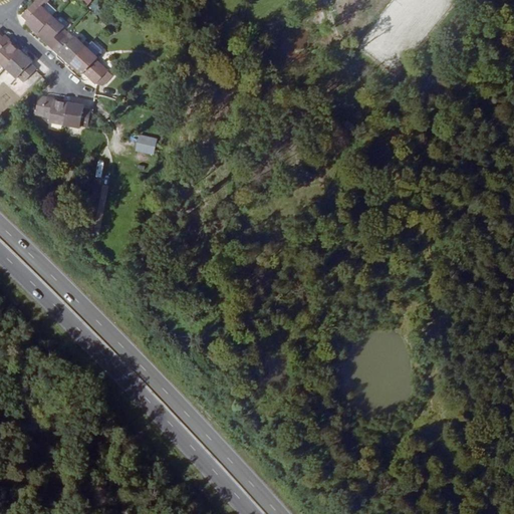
[(53,18),(41,7),(47,0),(46,0),(37,0),(23,16),(28,21),(27,22),(39,33),(53,18)]
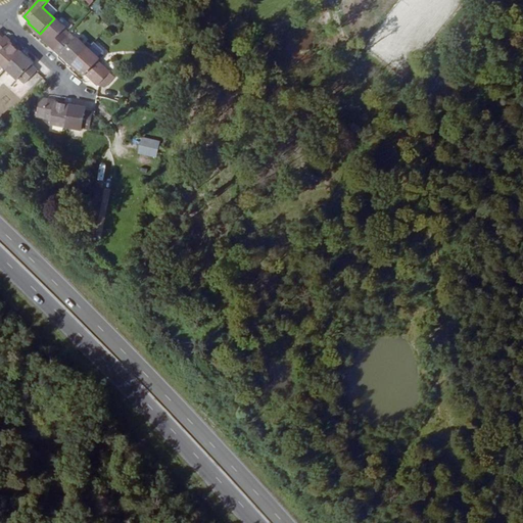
[(63,32),(65,30),(54,18),(40,34),(51,45),(50,46),(54,51),(67,36),(63,32)]
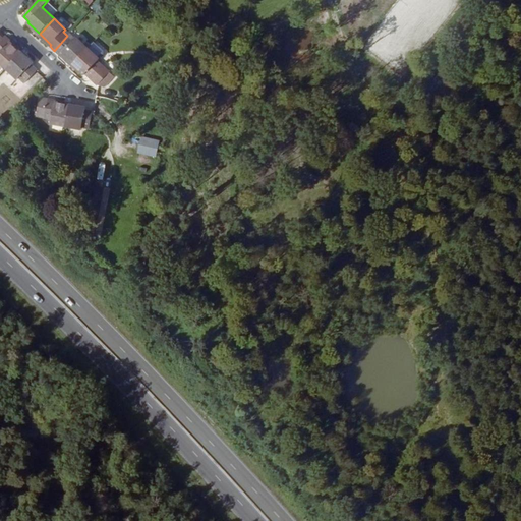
[(72,65),(87,50),(74,38),(72,41),(67,36),(54,51),(59,55),(60,54),(72,65)]
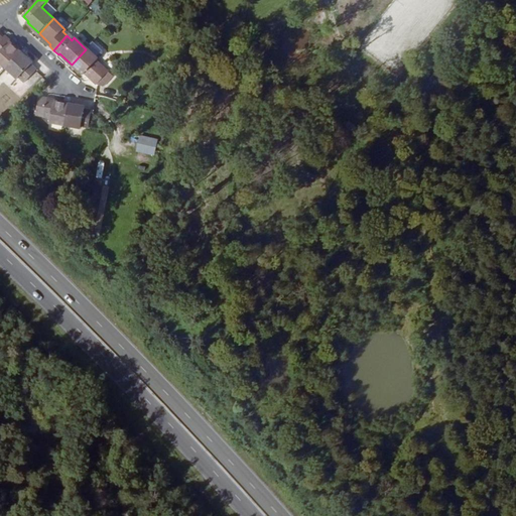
[(6,36),(3,39),(0,36),(0,62),(6,69),(21,52),(10,42),(11,40),(6,36)]
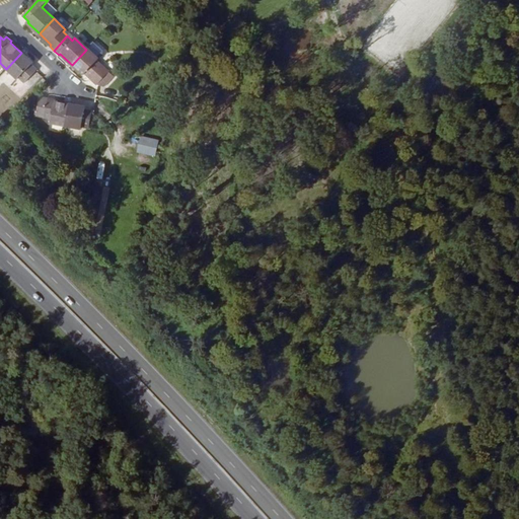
[(92,43),(86,50),(98,60),(102,55),(102,52),(92,43)]
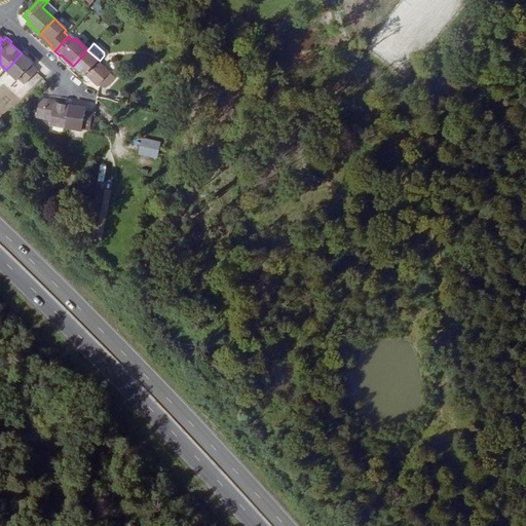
[(110,73),(98,62),(100,61),(87,50),(73,66),(85,76),(86,76),(98,86),(110,73)]
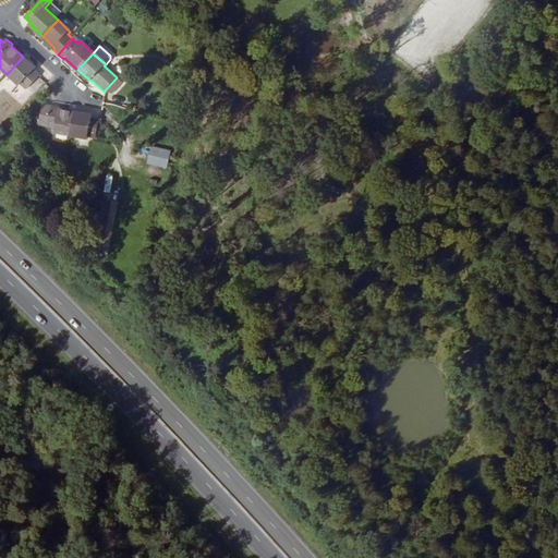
[(20,86),(21,84),(26,89),(39,75),(34,71),(35,69),(23,57),(7,74),(20,86)]
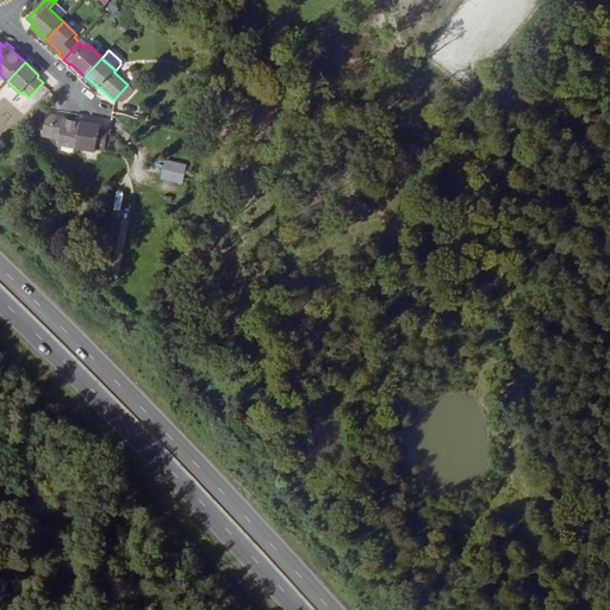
[(128,85),(113,100),(122,101),(134,89),(128,85)]
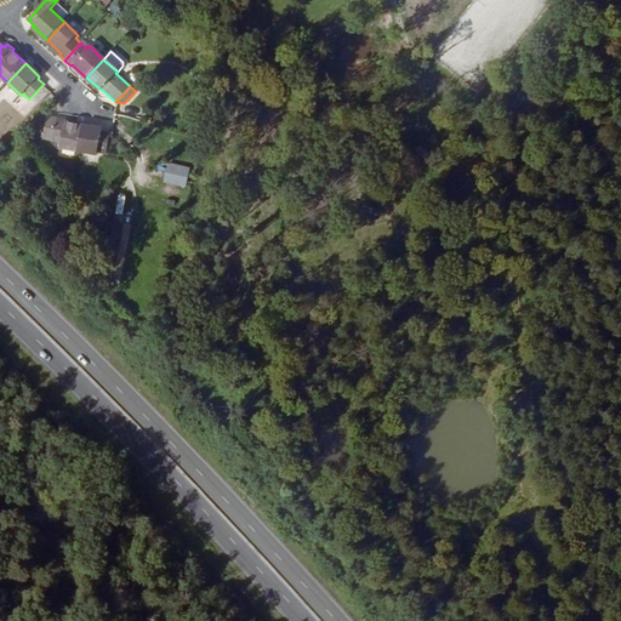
[(67,121),(67,120),(49,117),(44,138),(53,141),(53,142),(62,144),(61,148),(79,152),(85,126),(67,121)]
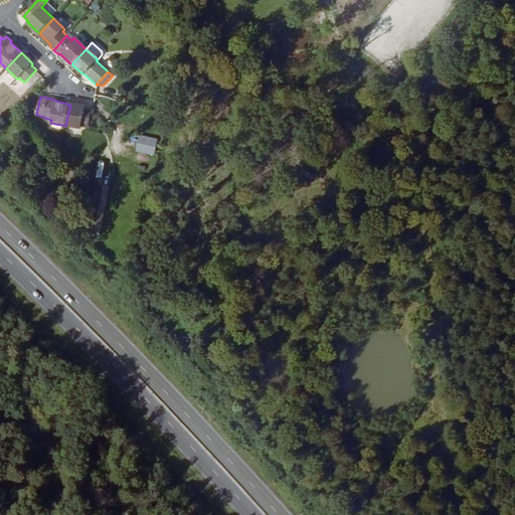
[(65,126),(80,129),(80,127),(89,129),(92,112),(84,110),(84,108),(70,105),(65,126)]
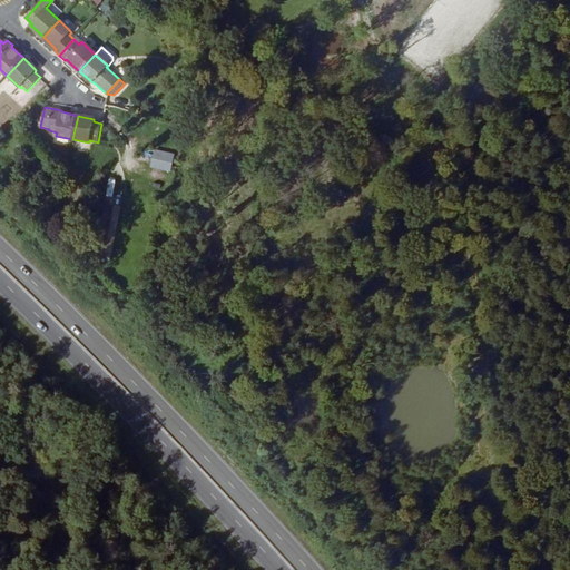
[(174,154),(154,149),(150,167),(170,172),(174,154)]
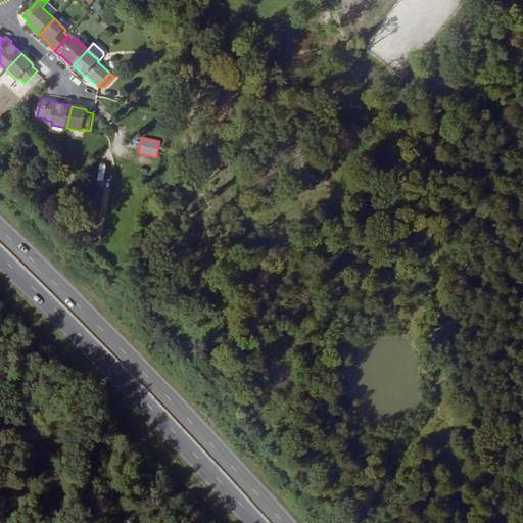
[(104,182),(105,164),(99,163),(97,181),(104,182)]
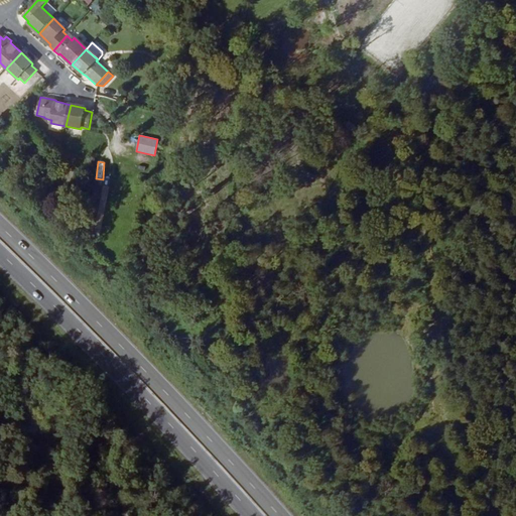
[(91,207),(97,208),(101,184),(95,183),(91,207)]
